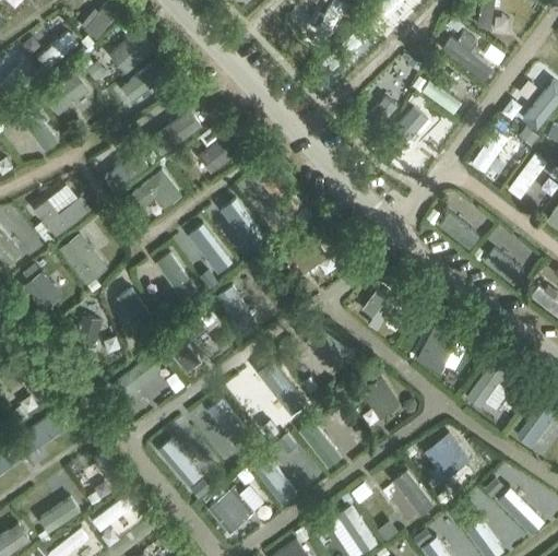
[(138,30),(109,56),(126,74),(155,48),(138,30)]
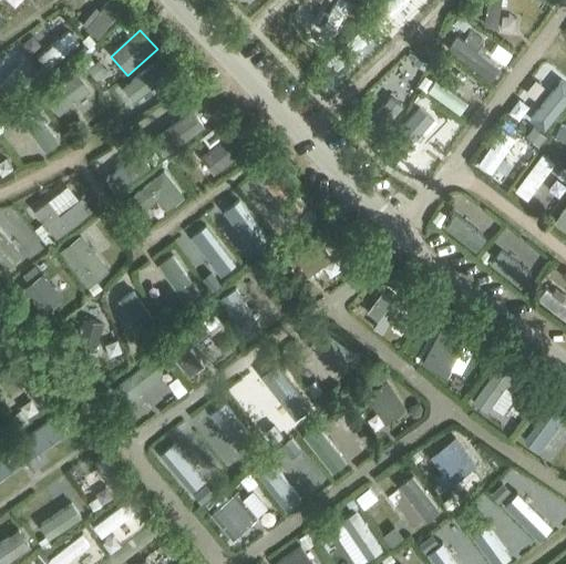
[(446,50),(490,82),(498,70),(475,52),(482,43),(469,34),(463,43),(455,38),(446,50)]
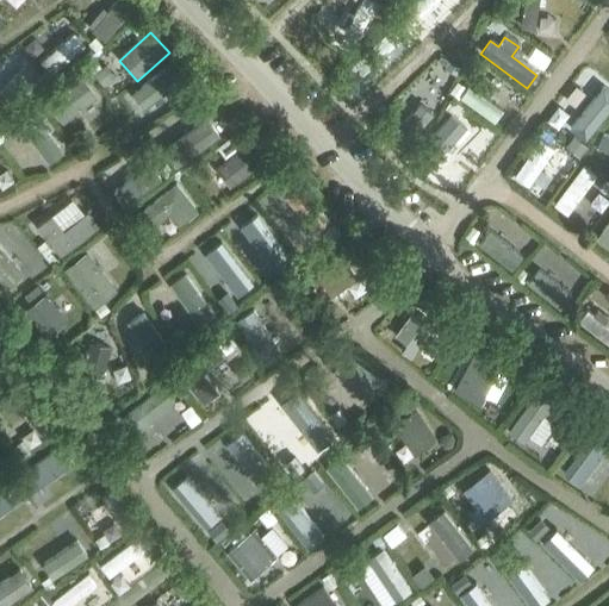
[(131,95),(143,111),(165,95),(174,107),(194,92),(174,64),(131,95)]
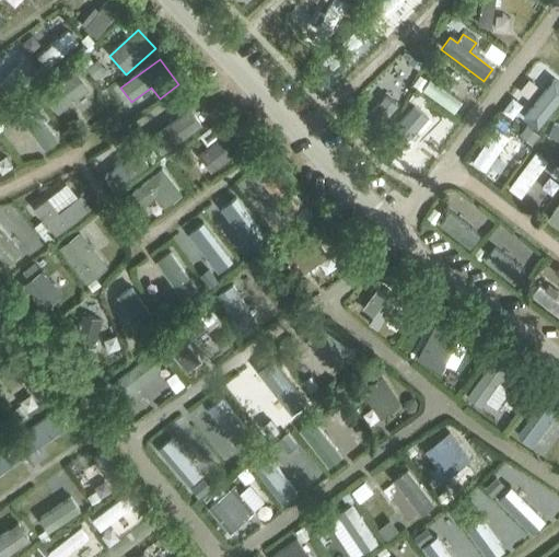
[(74,72),(43,96),(57,116),(89,92),(74,72)]
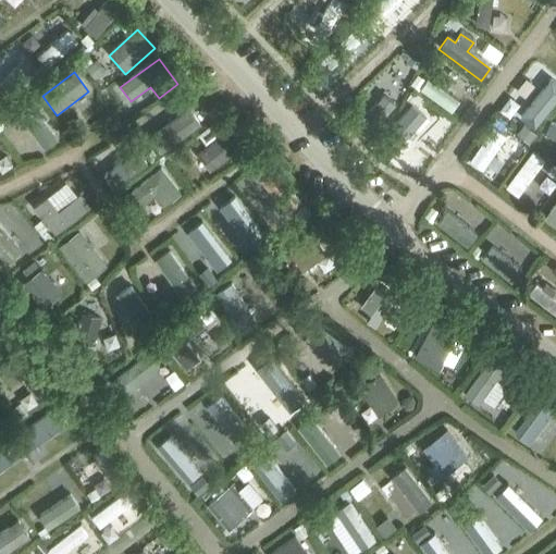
[(161,155),(199,127),(188,113),(151,140),(161,155)]
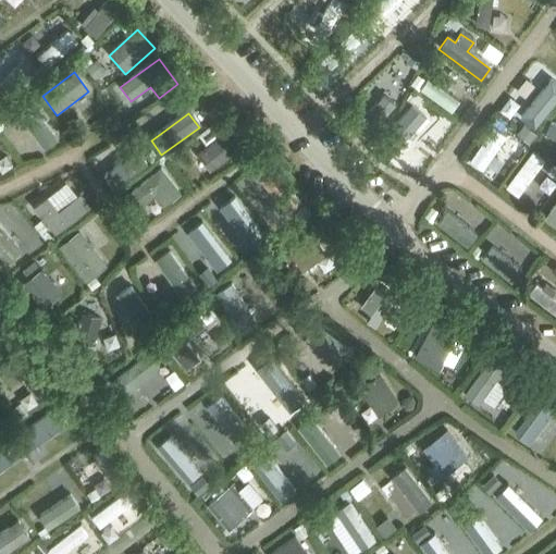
[(196,156),(209,172),(246,146),(234,128),(196,156)]
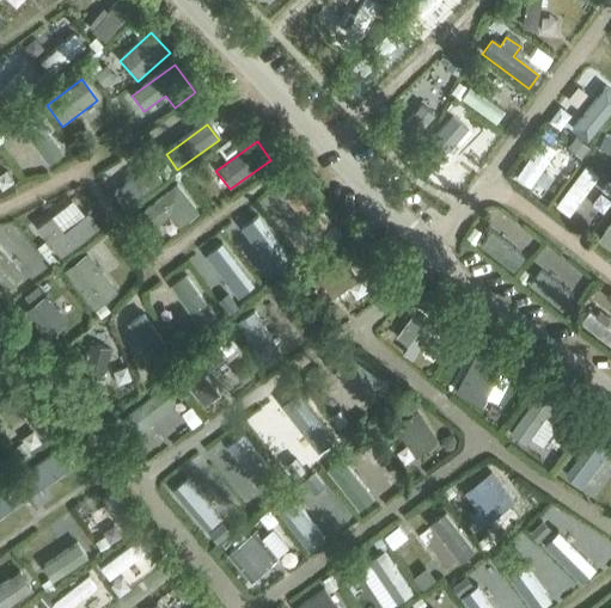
[(135,219),(147,234),(169,217),(178,229),(197,214),(176,186),(135,219)]
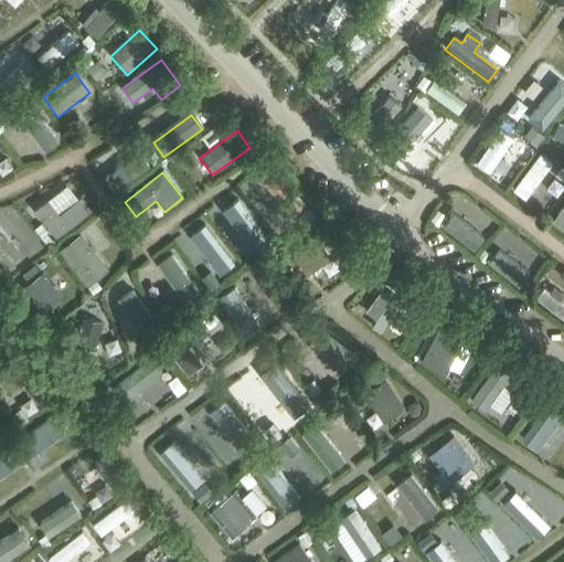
[(259,188),(291,225),(310,209),(278,172),(259,188)]
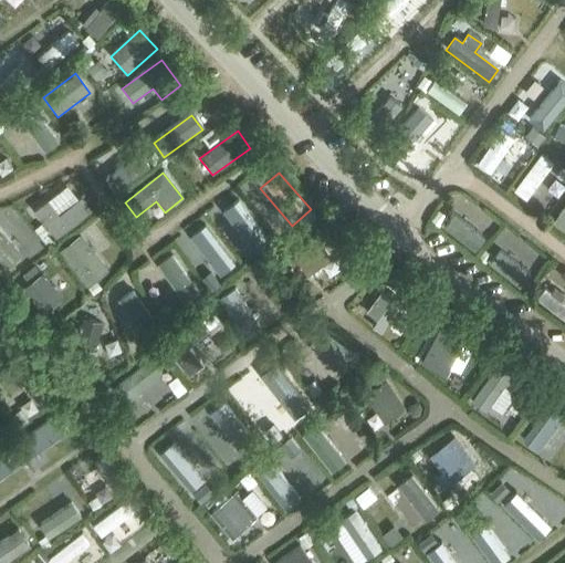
[(34,212),(55,239),(91,211),(81,198),(59,216),(48,201),(34,212)]
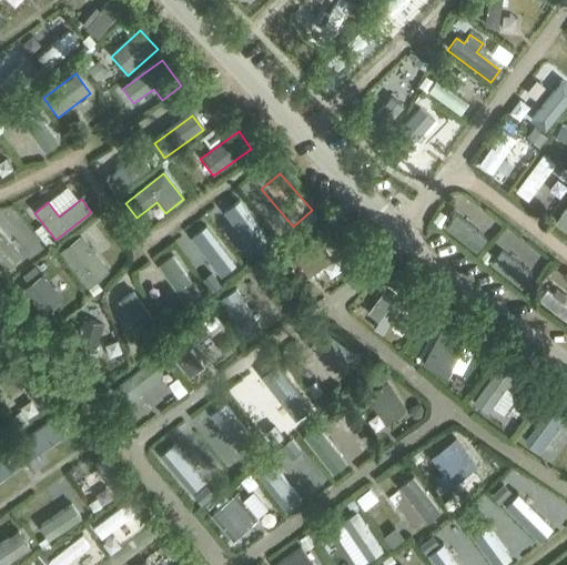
[(229,229),(250,254),(270,239),(247,212),(229,229)]
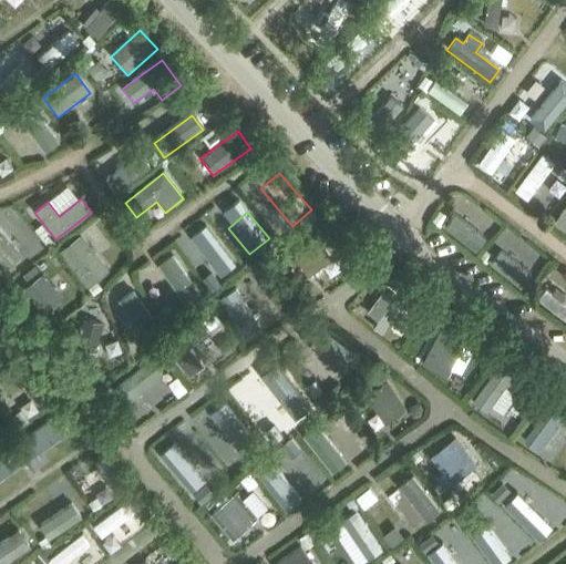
[(0,255),(7,258),(20,234),(1,223),(0,225),(0,255)]
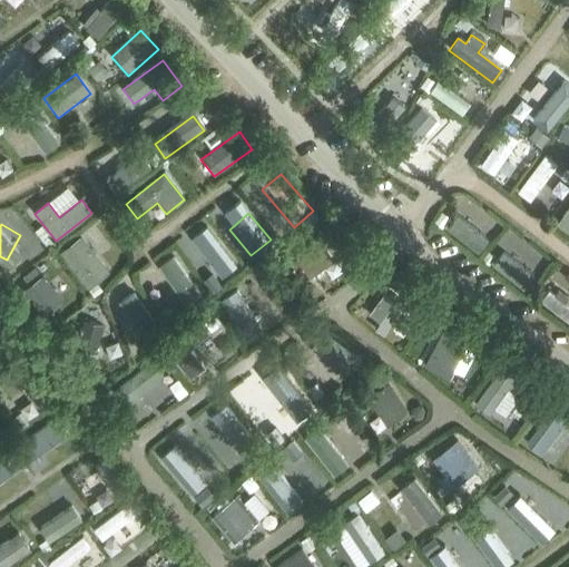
[(80,238),(60,254),(88,290),(108,274),(80,238)]
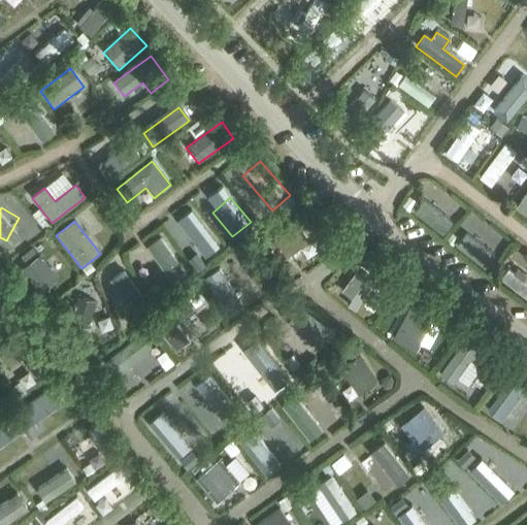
[(186,233),(206,258),(226,241),(211,225),(206,230),(200,222),(186,233)]
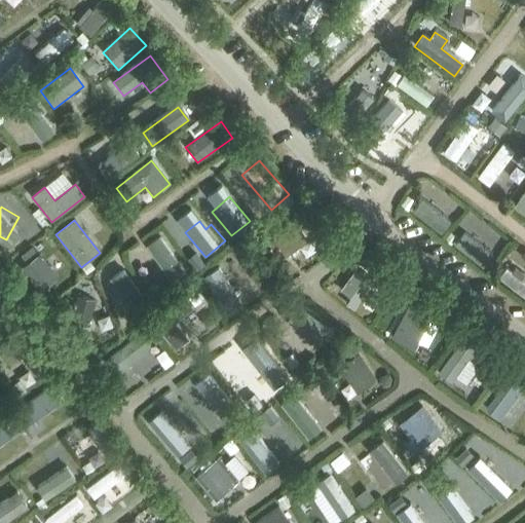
[(268,245),(279,261),(307,241),(296,226),(268,245)]
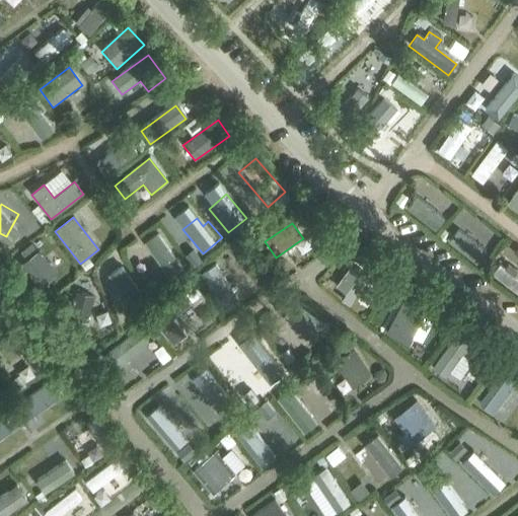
[(21,266),(39,288),(56,276),(38,252),(21,266)]
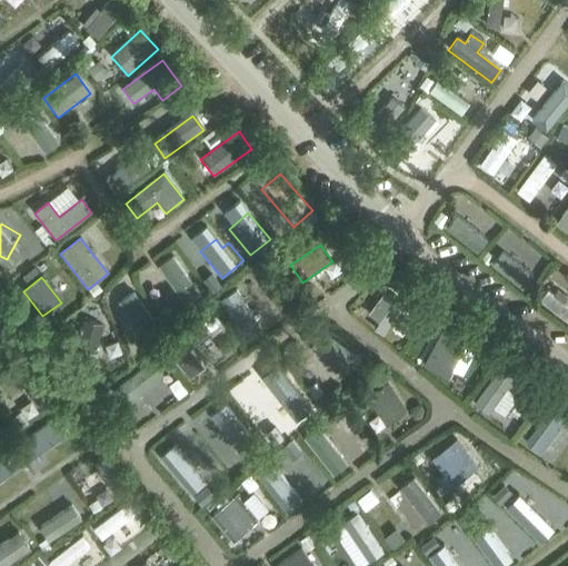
[(233,288),(218,298),(242,338),(258,328),(233,288)]
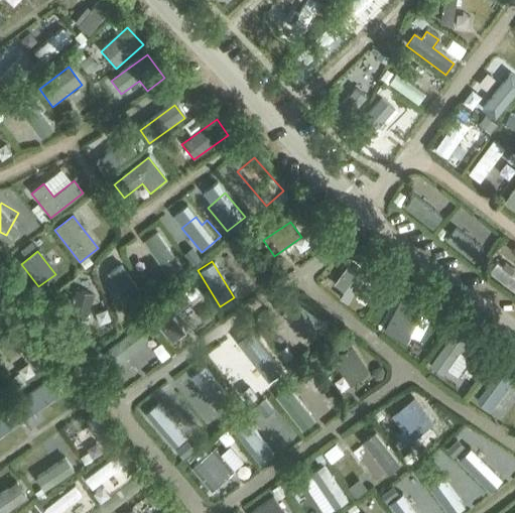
[(339,299),(347,305),(369,278),(351,264),(334,285),(344,292),(339,299)]
